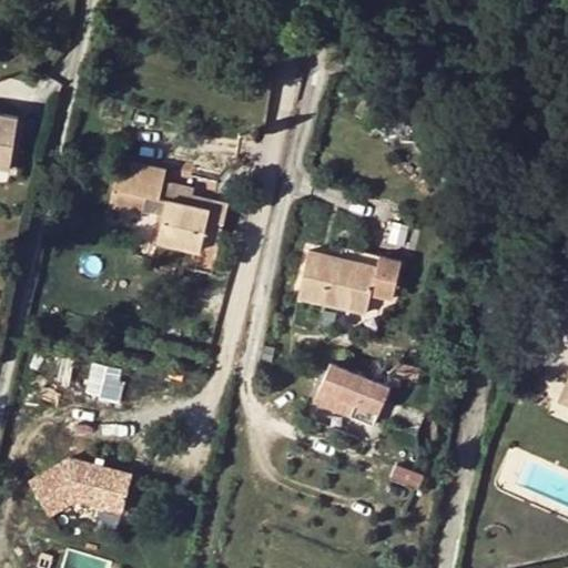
[(450,78),(442,72),(439,78),(447,82),(450,78)]
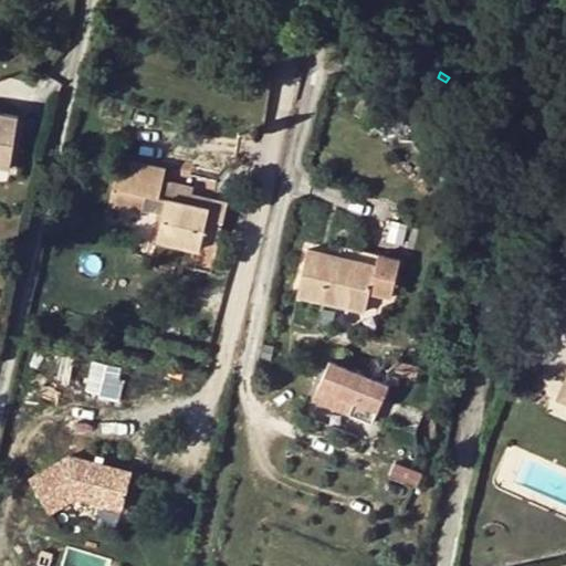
[(0,165),(11,167),(20,118),(0,114),(0,165)]
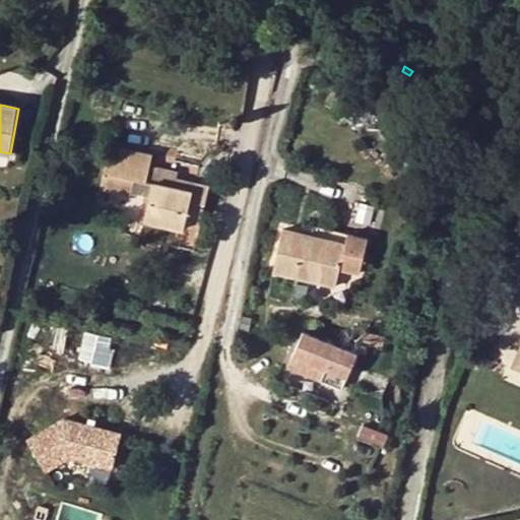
[(109,145),(105,171),(133,176),(148,178),(152,153),(109,145)]
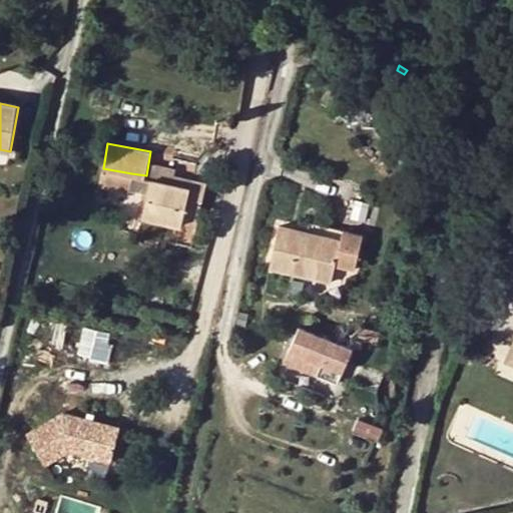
[(171,177),(173,170),(154,167),(151,180),(170,184),(171,177)]
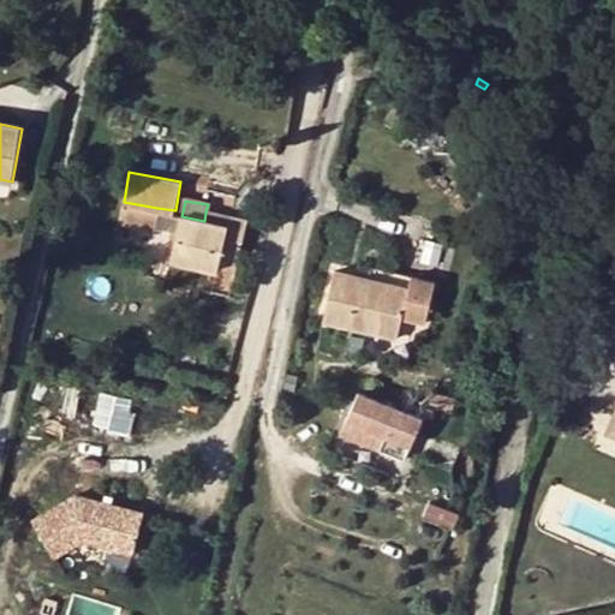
[(124,202),(120,222),(154,228),(157,208),(124,202)]
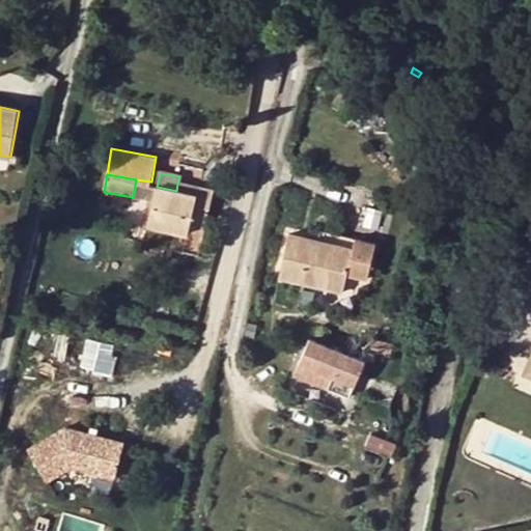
[(215,192),(177,184),(176,191),(157,187),(148,226),(189,235),(191,223),(207,226),(215,192)]
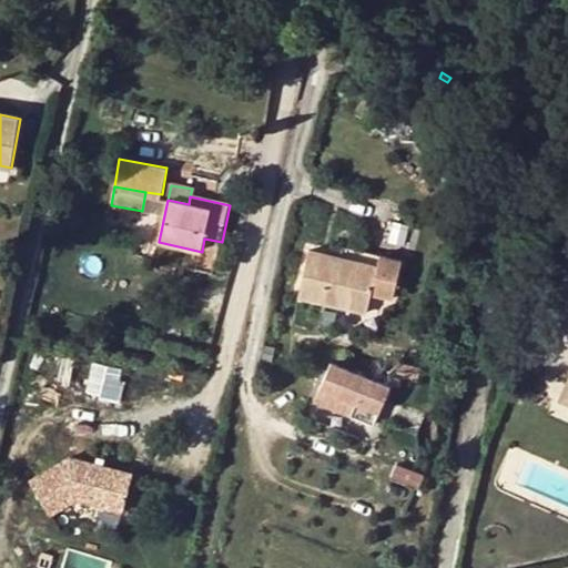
[(311,252),(301,298),(325,304),(366,313),(372,293),(385,296),(394,298),(403,263),(379,257),(377,269),(364,264),(342,260),(311,252)]
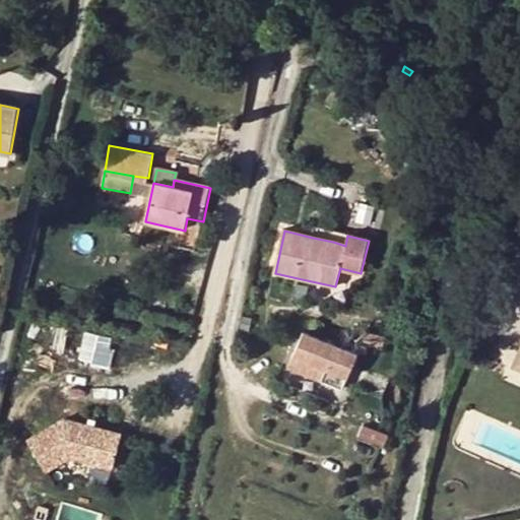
[(335,233),(333,242),(345,246),(347,236),(335,233)]
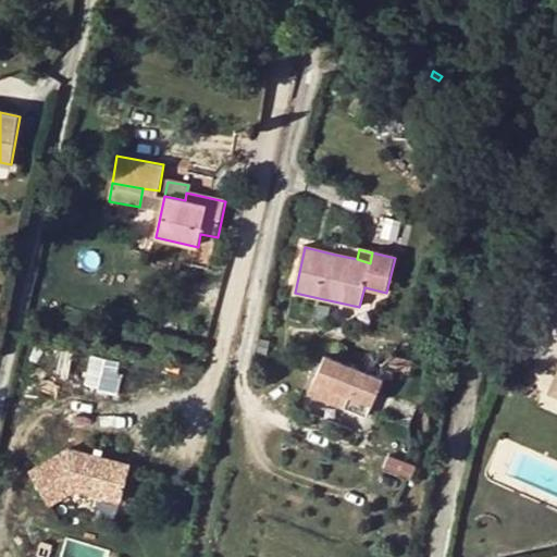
[(96,349),(89,382),(121,390),(128,357),(96,349)]
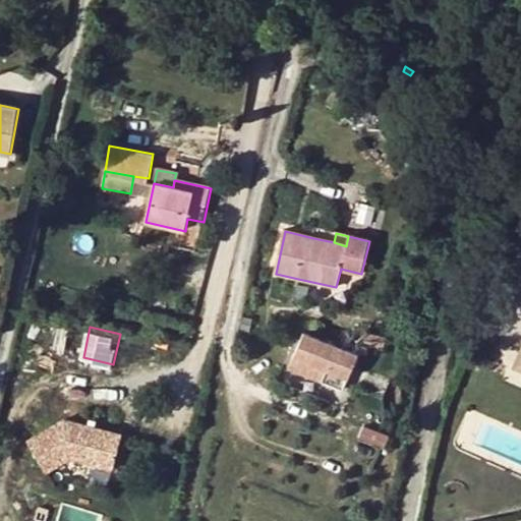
[(333,371),(327,368),(335,346),(305,333),(295,356),(291,369),(329,385),(333,371)]
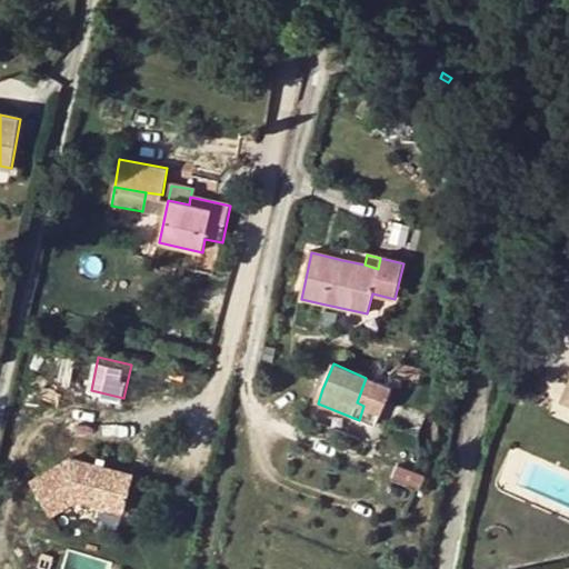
[(375,381),(366,378),(357,402),(363,406),(365,406),(375,381)]
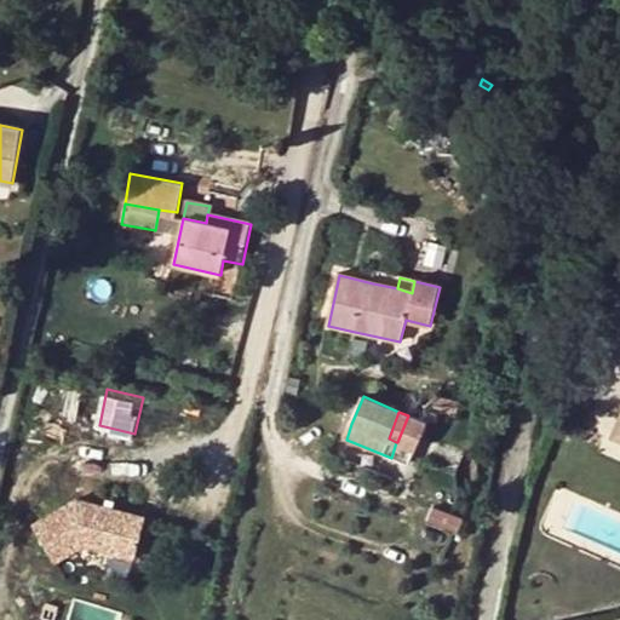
[(55,561),(82,544),(133,557),(144,516),(76,499),(34,524),(55,561)]
